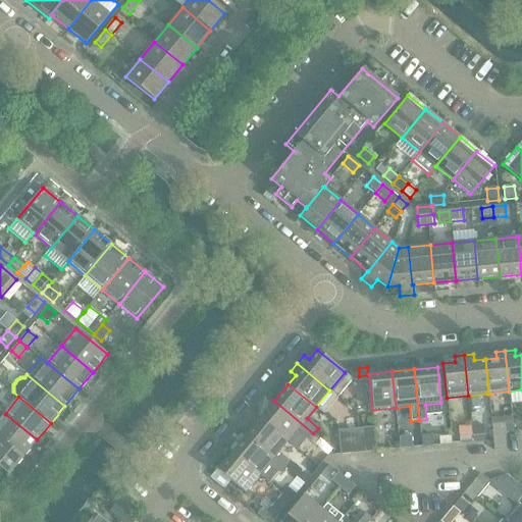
[(274,401),(260,418),(288,441),(298,450),(307,438),(308,439),(313,433),(274,401)]
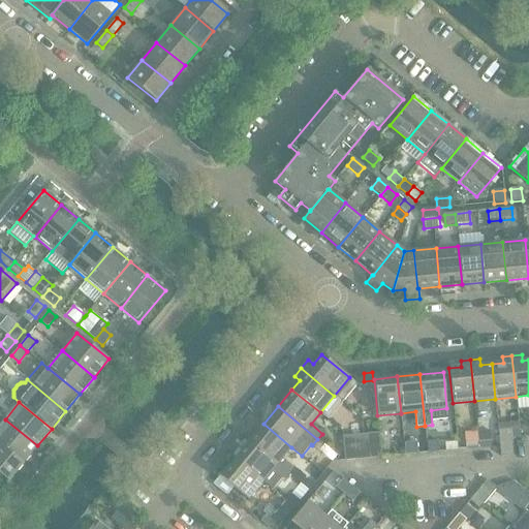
[(37,445),(5,419),(0,414),(0,443),(23,463),(37,445)]
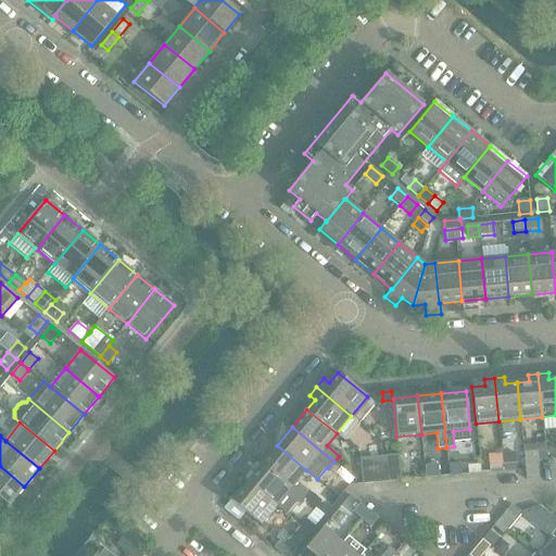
[(297,482),(306,470),(277,445),(262,464),(303,497),(308,492),(297,482)]
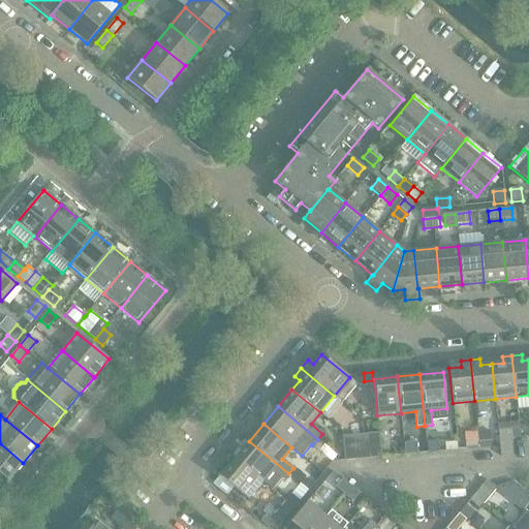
[(476,430),(477,440),(490,439),(489,429),(476,430)]
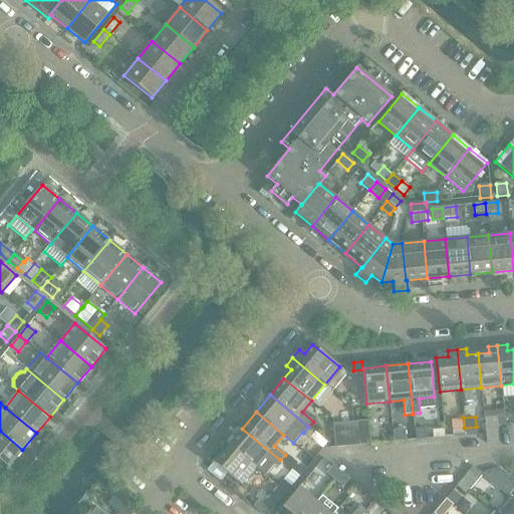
[(484,418),(485,435),(486,444),(498,443),(496,417),(484,418)]
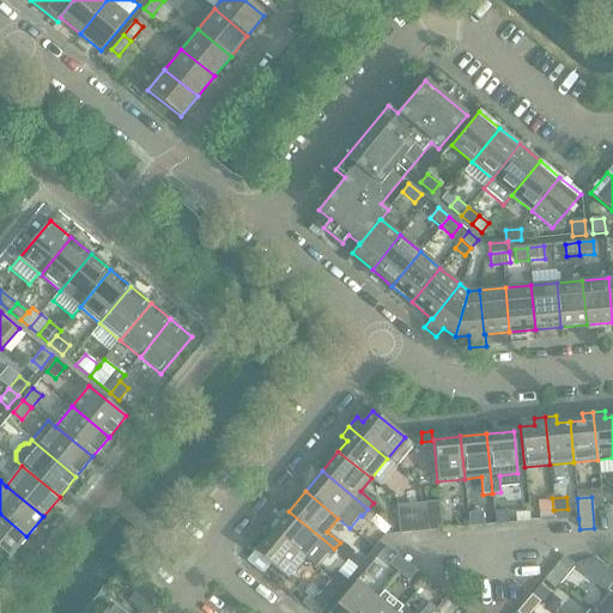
[(553,510),(552,498),(538,499),(539,511),(553,510)]
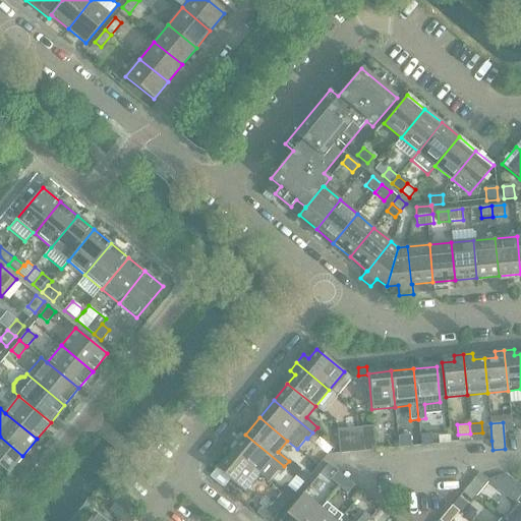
[(373,426),(361,427),(363,452),(375,451),(373,426)]
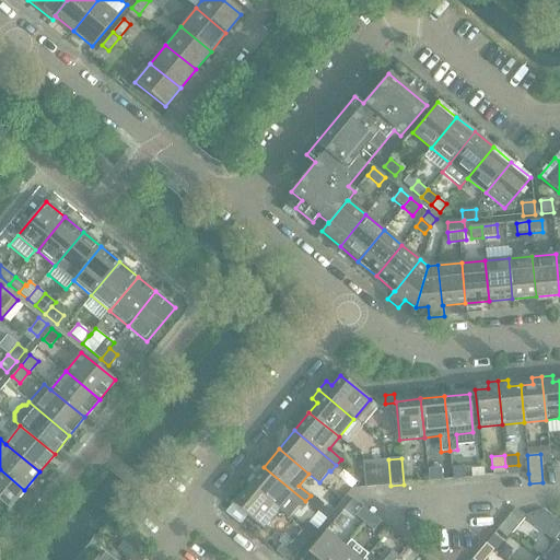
[(378,487),(391,486),(388,459),(375,461),(378,487)]
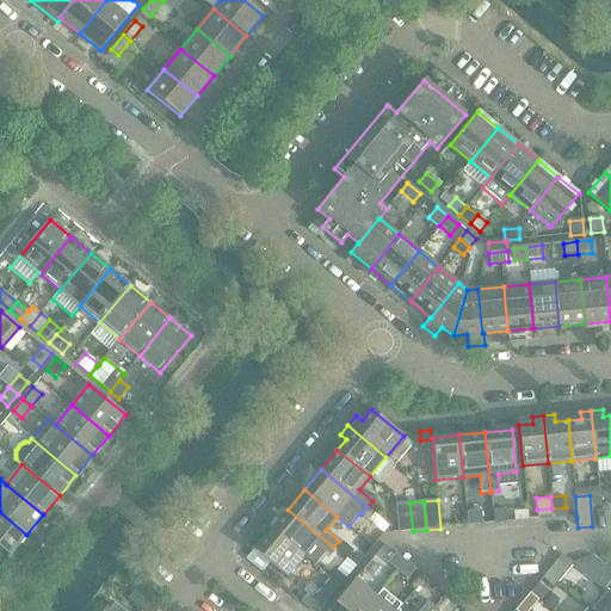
[(397,532),(413,531),(409,503),(395,504),(397,532)]
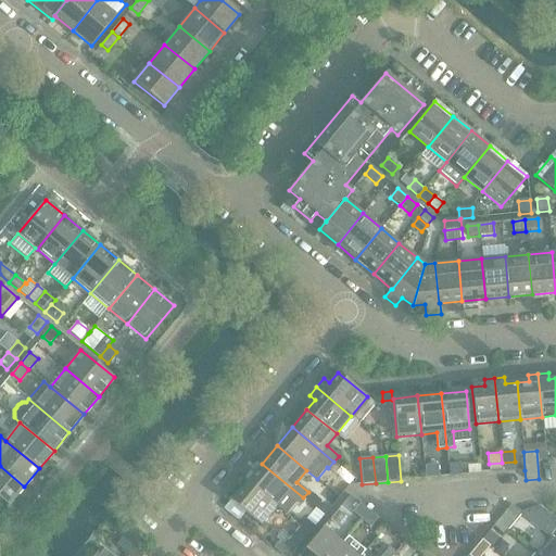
[(247,481),(277,506),(287,515),(297,503),(299,504),(303,497),(262,464),(247,481)]
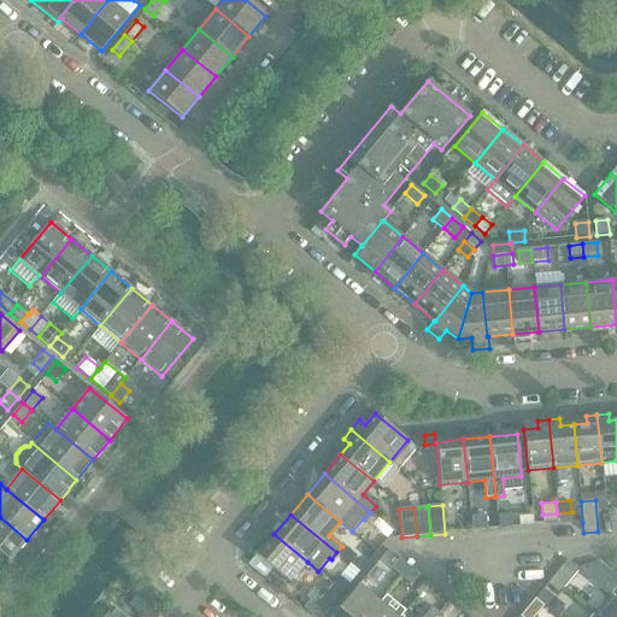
[(511,515),(498,516),(499,528),(512,527),(511,515)]
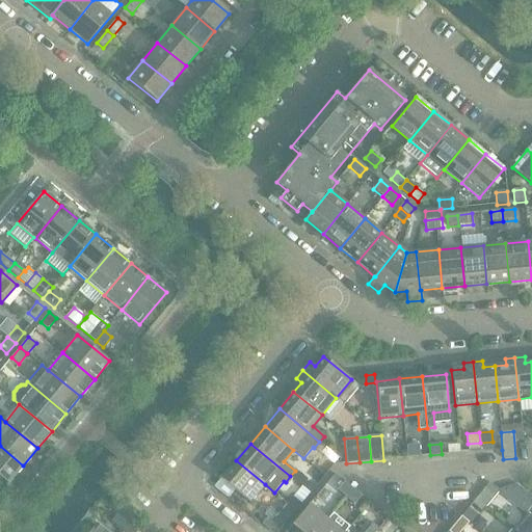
[(406,446),(407,457),(420,456),(419,445),(406,446)]
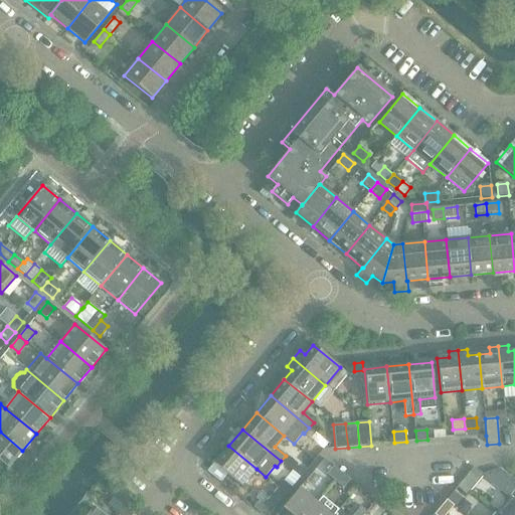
[(0,461),(8,468),(22,451),(0,432),(0,461)]
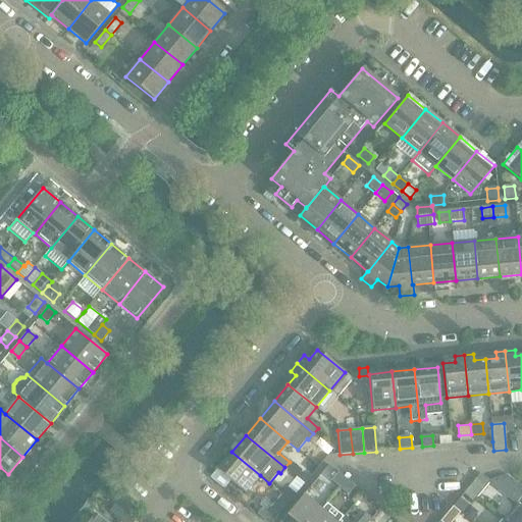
[(245,492),(260,475),(231,452),(217,470),(245,492)]
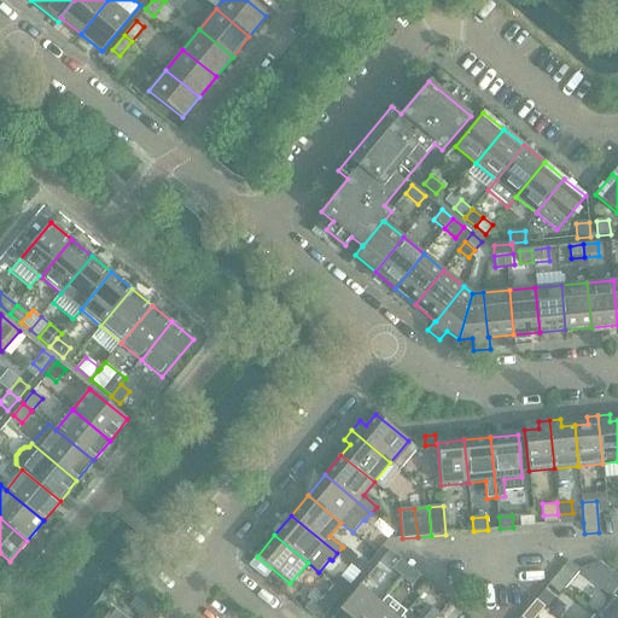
[(356,559),(351,565),(361,573),(366,566),(356,559)]
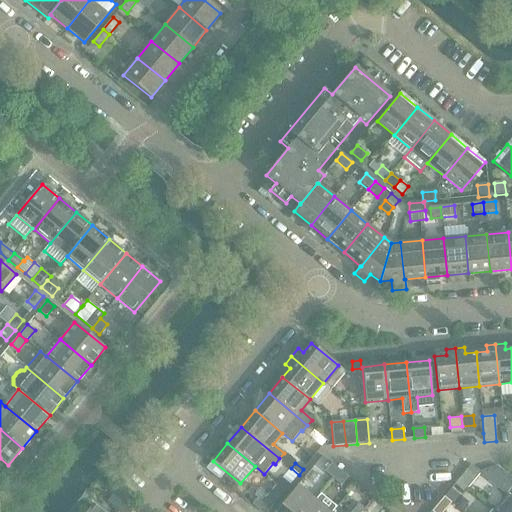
[(325,471),(333,478),(340,470),(331,463),(325,471)]
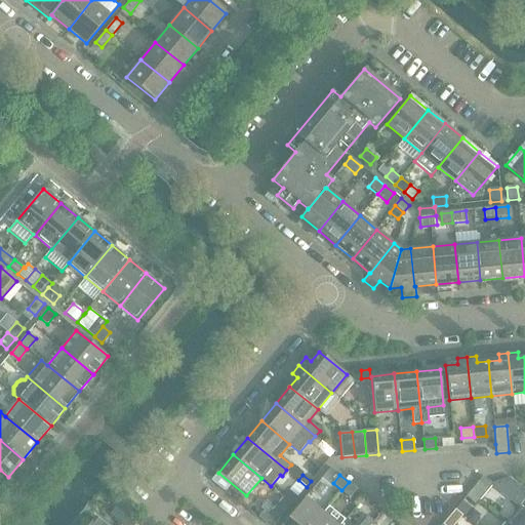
[(476,505),(492,484),(483,476),(466,496),(476,505)]
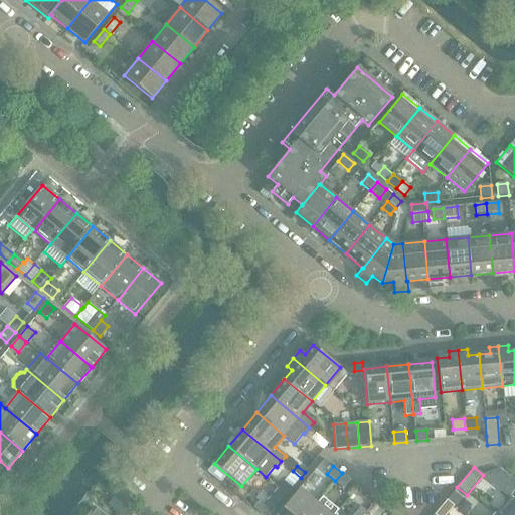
[(350,479),(342,473),(335,481),(343,488),(350,479)]
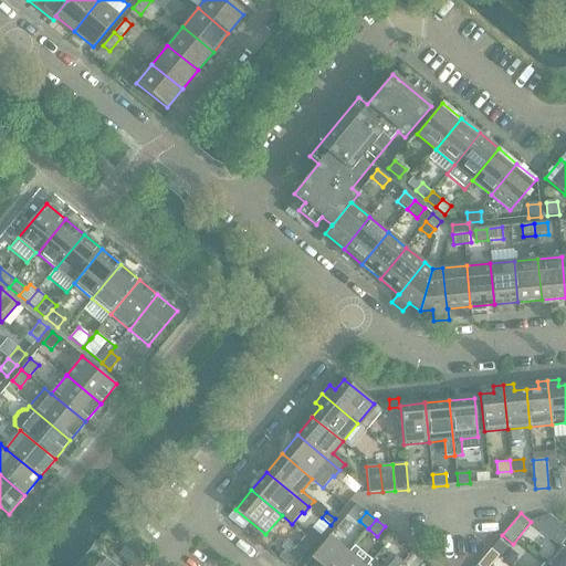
[(311,527),(305,534),(315,543),(321,535),(311,527)]
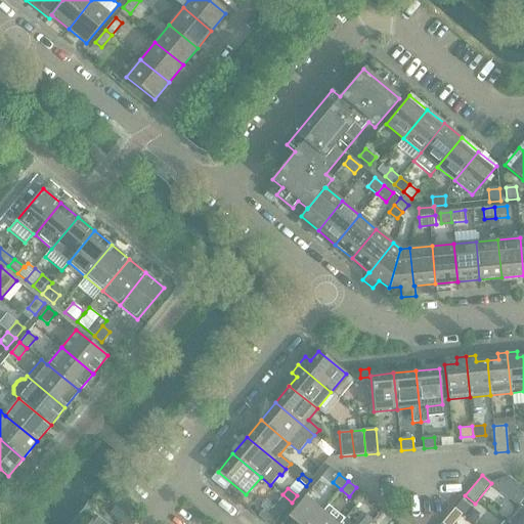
[(273,523),(276,520),(292,503),(282,494),(267,513),(264,510),(257,518),(264,523),(273,523)]
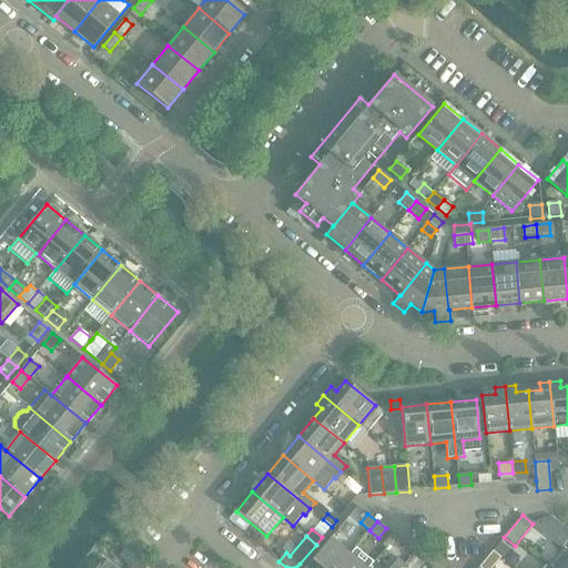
[(305,567),(337,567),(350,555),(330,538),(305,567)]
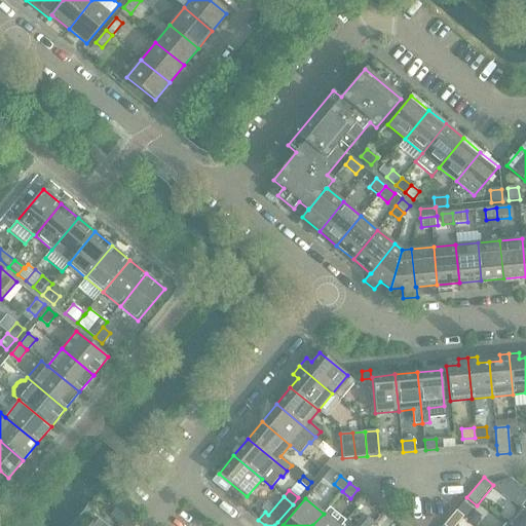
[(463,501),(457,510),(467,519),(474,511),(463,501)]
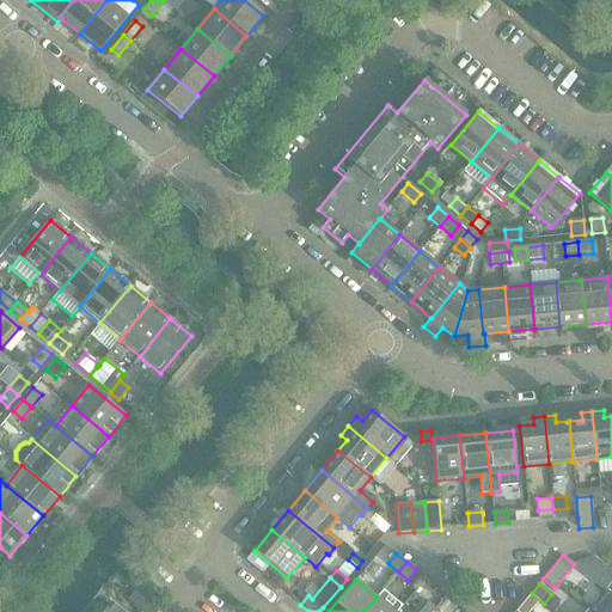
[(363,611),(397,611),(402,607),(381,591),(377,598),(363,611)]
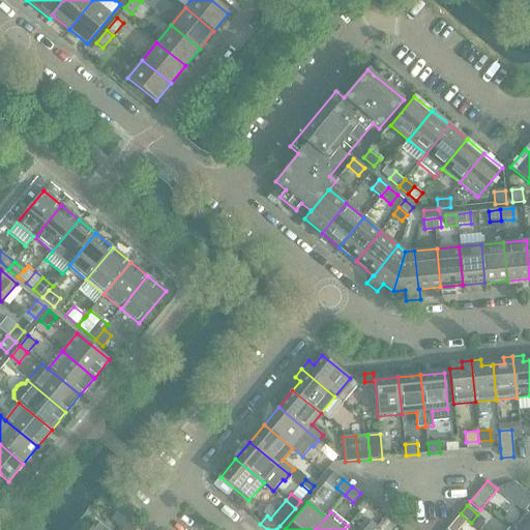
[(529,529),(529,516),(525,511),(511,528),(512,529),(529,529)]
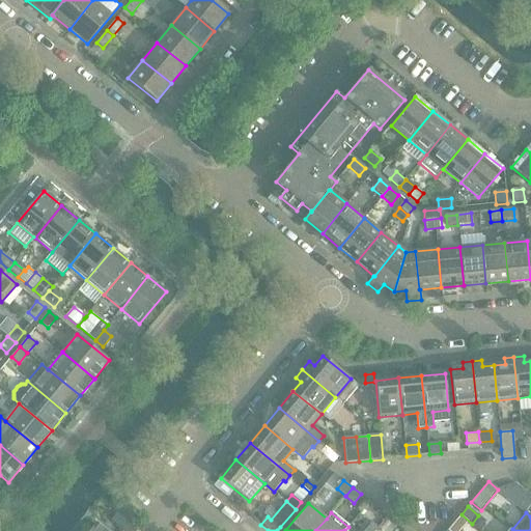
[(112,521),(121,529),(128,522),(117,513),(112,521)]
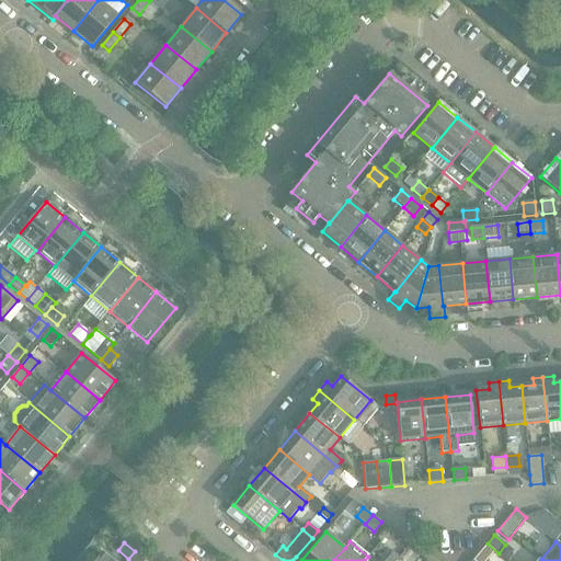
[(482,550),(472,560),(485,560),(490,557),(482,550)]
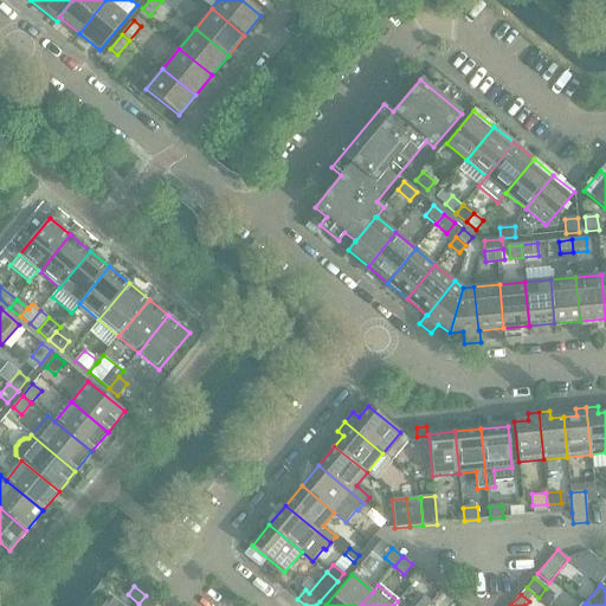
[(156,605),(158,605),(146,595),(139,604),(142,605),(156,605)]
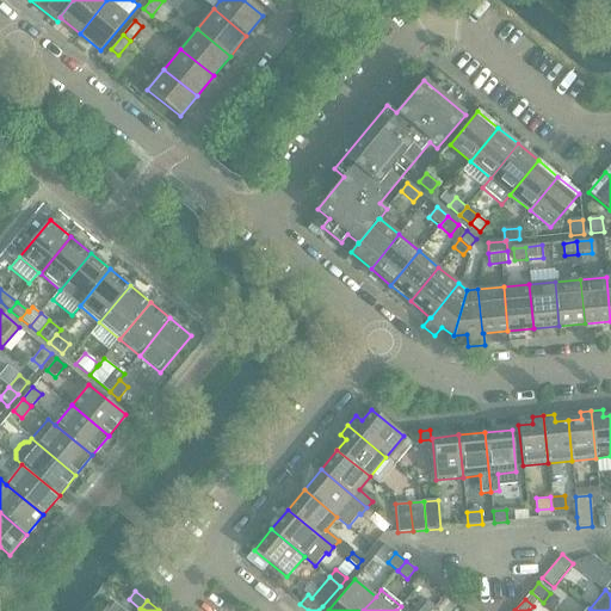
[(429,600),(420,610),(430,610),(434,606),(429,600)]
